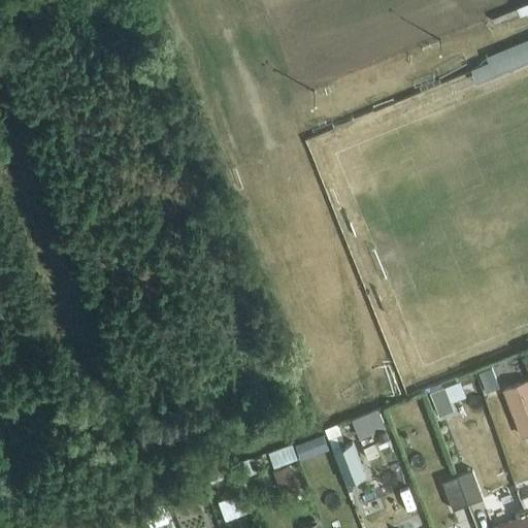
[(527,3),(492,20),(494,23),(518,13),(520,17),(527,13),(527,3)]
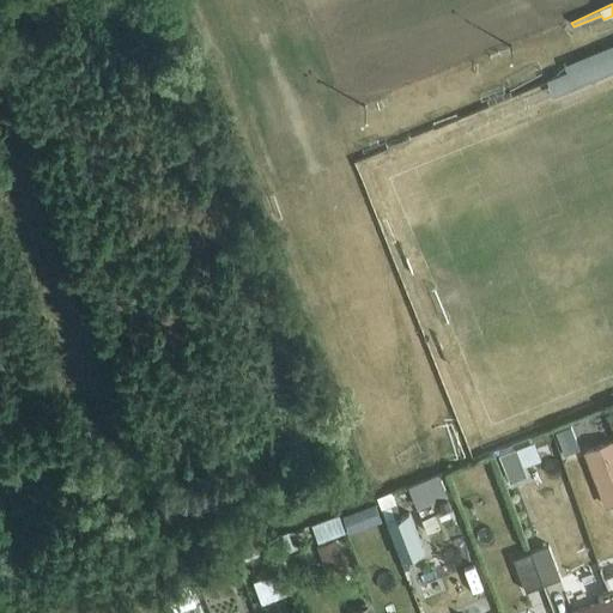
[(566,72),(546,80),(554,98),(612,74),(612,46),(564,66),(566,72)]
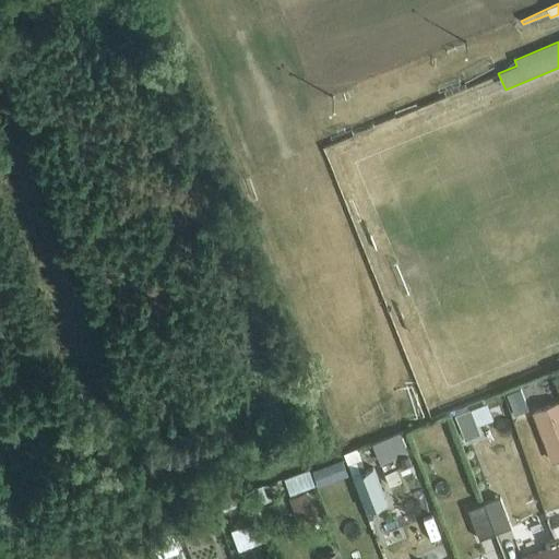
[(522,390),(507,395),(512,409),(526,404),(522,390)]
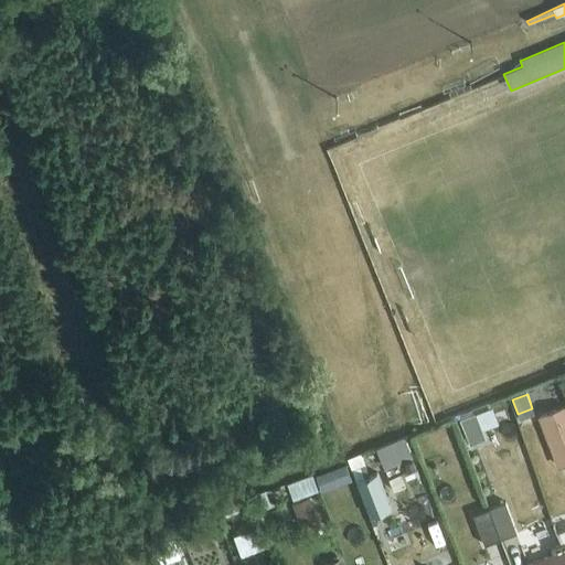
[(564,405),(537,417),(557,468),(564,465),(564,405)]
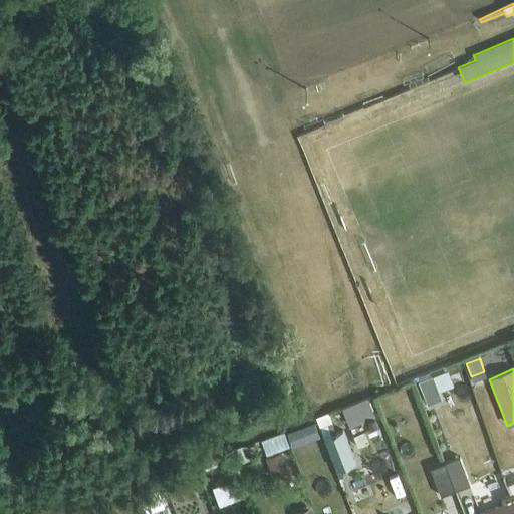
[(433,377),(419,383),(428,406),(442,401),(433,377)]
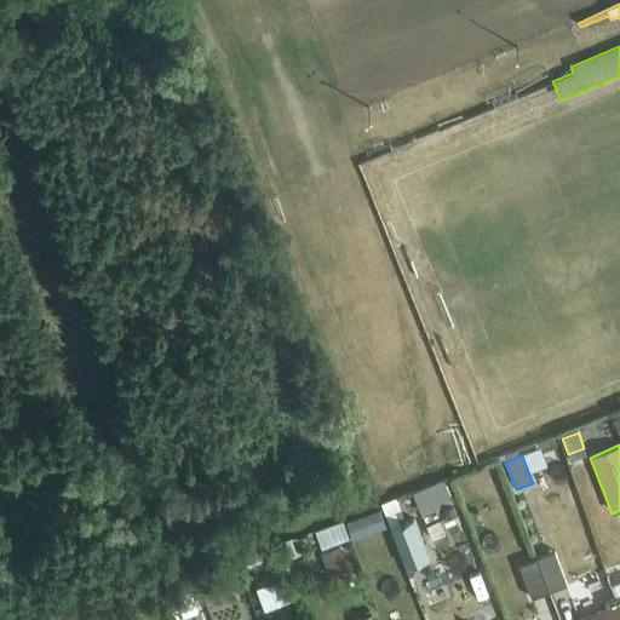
[(443,481),(412,493),(422,516),(452,503),(443,481)]
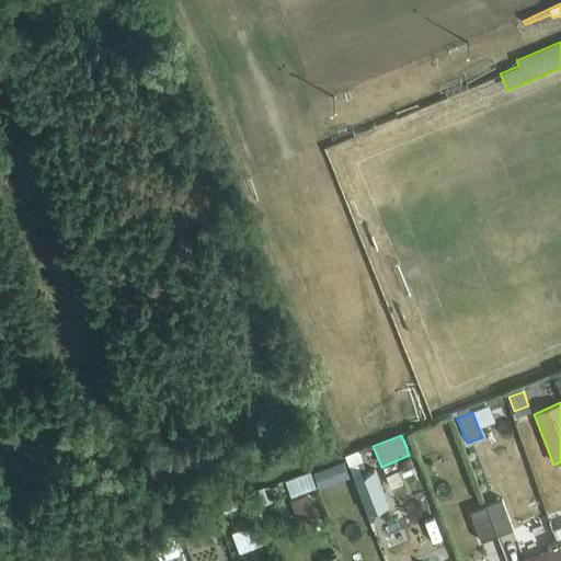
[(345,457),(367,514),(389,505),(375,471),(367,473),(363,462),(361,464),(356,453),(345,457)]
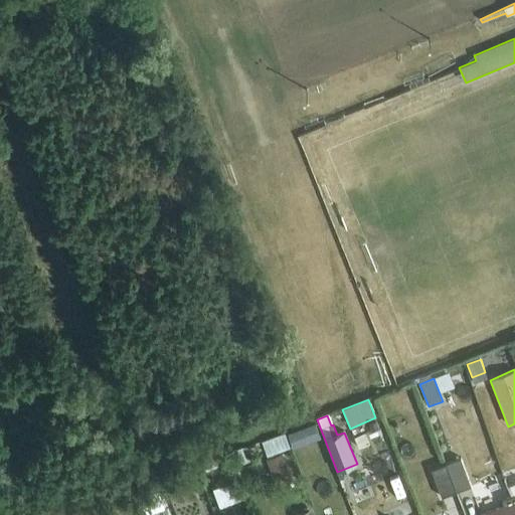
[(316,424),(288,434),(293,449),(321,439),(316,424)]
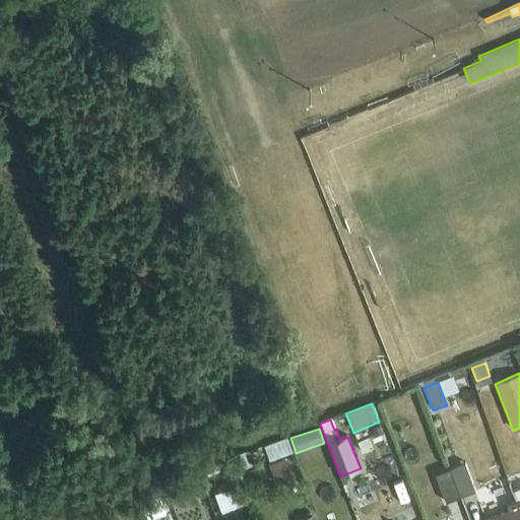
[(269,461),(293,452),(287,437),(264,446),(269,461)]
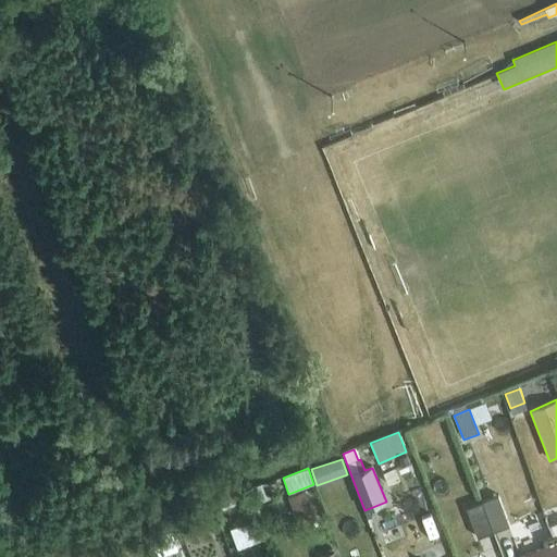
[(305,494),(288,498),(296,520),(311,515),(305,494)]
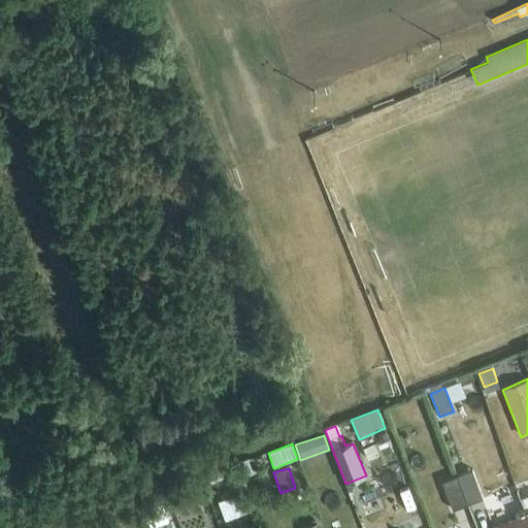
[(457,476),(467,504),(483,499),(472,470),(457,476)]
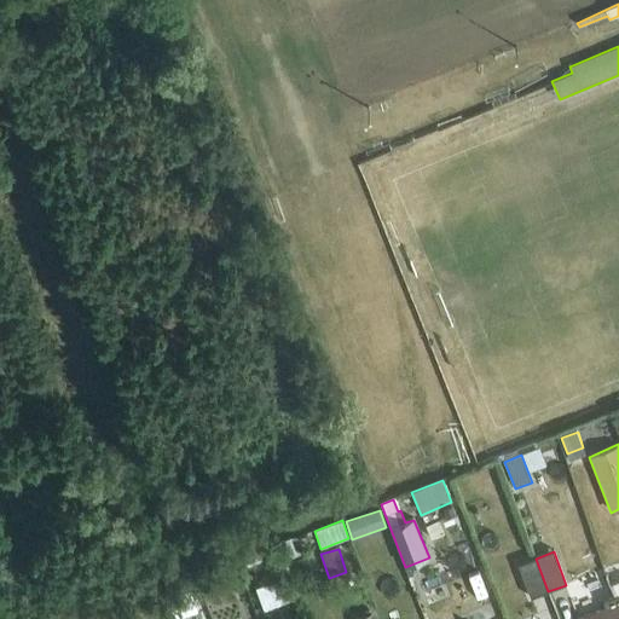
[(548,591),(536,559),(519,565),(531,599),(548,591)]
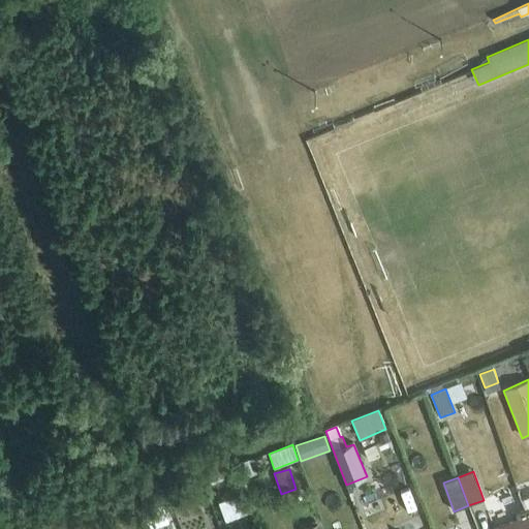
[(225,522),(246,515),(239,495),(218,503),(225,522)]
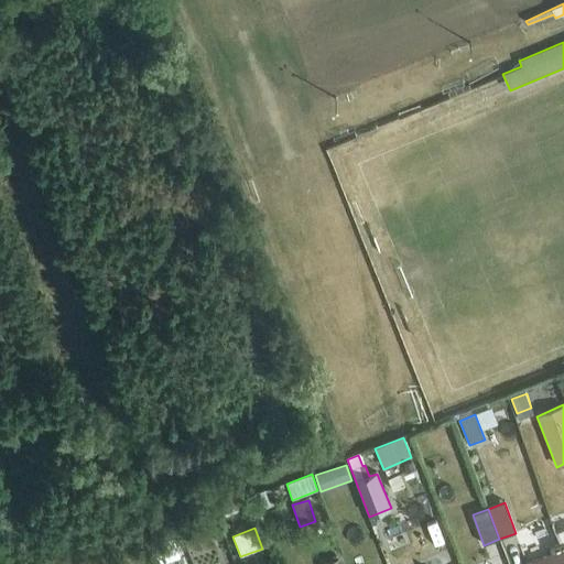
[(174,537),(149,546),(155,563),(159,563),(181,556),(174,537)]
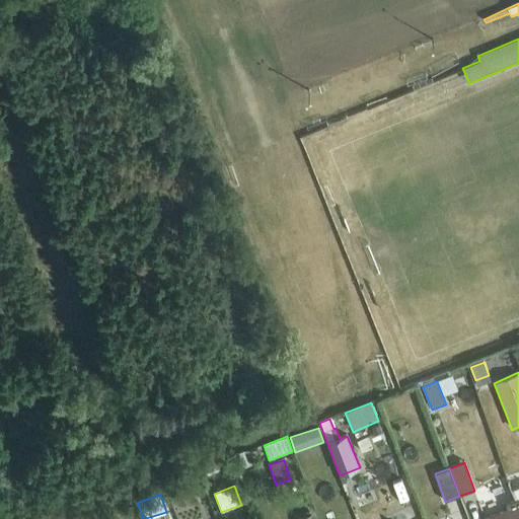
[(518,518),(518,506),(517,501),(506,505),(508,509),(483,518),(518,518)]
